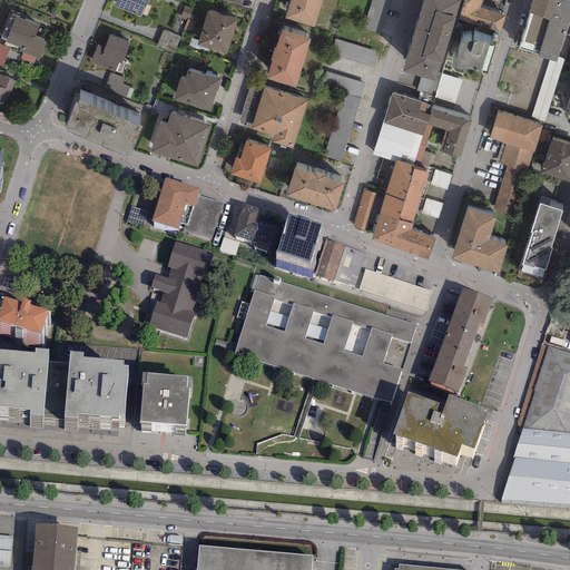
[(140,18),(147,0),(115,0),(112,7),(140,18)]
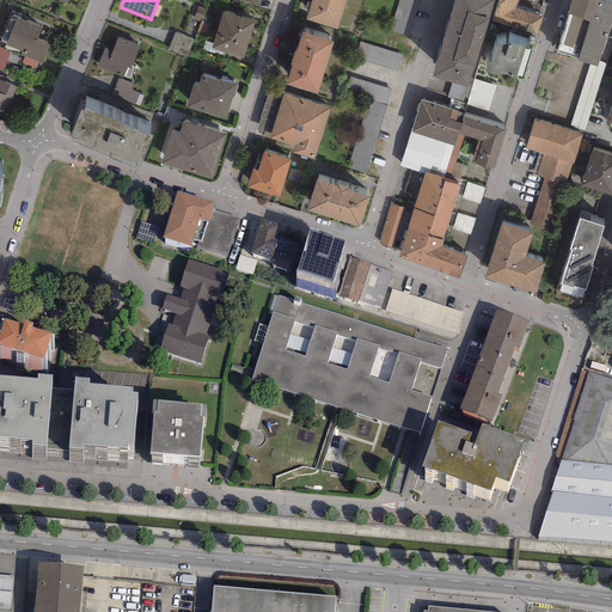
[(311,0),(305,19),(336,30),(346,0),(311,0)]
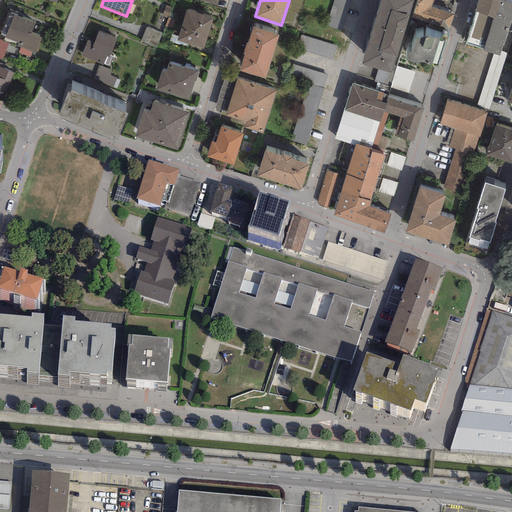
[(350,0),(333,0),(325,26),(341,31),(350,0)]
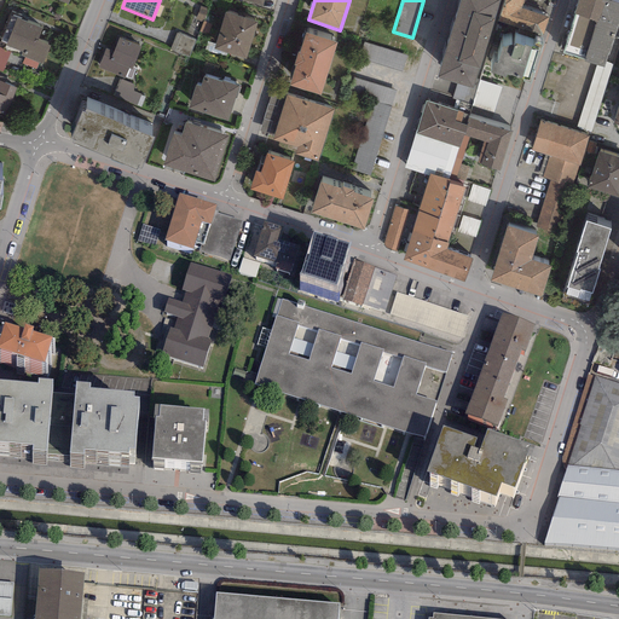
[(460,0),(437,77),(456,84),(473,88),(475,79),(499,0),(460,0)]
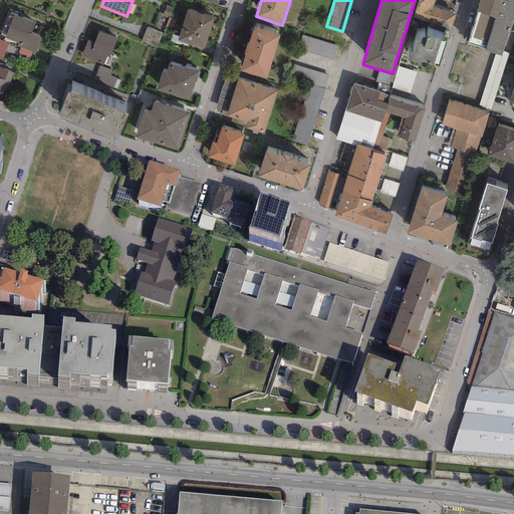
[(419,0),(414,17),(451,29),(456,14),(433,7),(435,0),(419,0)]
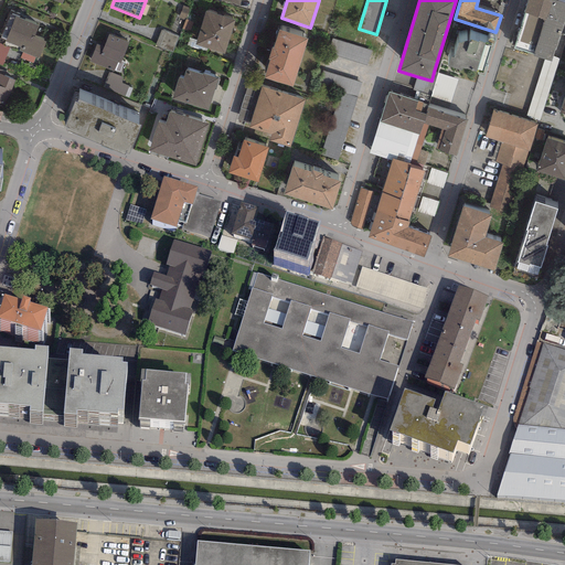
[(557,0),(528,0),(513,49),(533,54),(533,56),(544,60),(552,62),(553,57),(564,18),(564,3),(557,2),(557,0)]
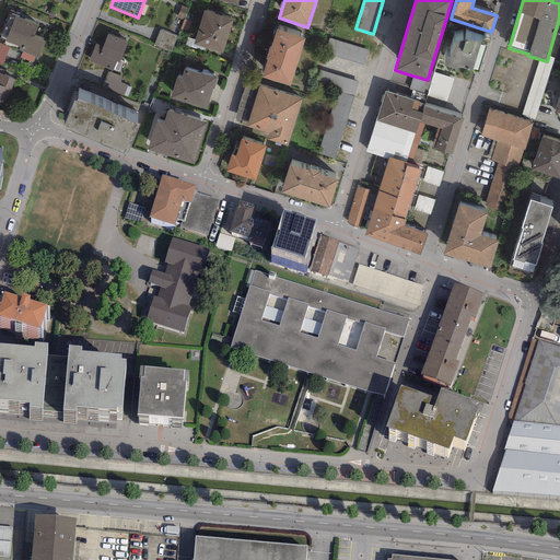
[(181,6),(176,19),(184,21),(184,19),(188,8),(181,6)]
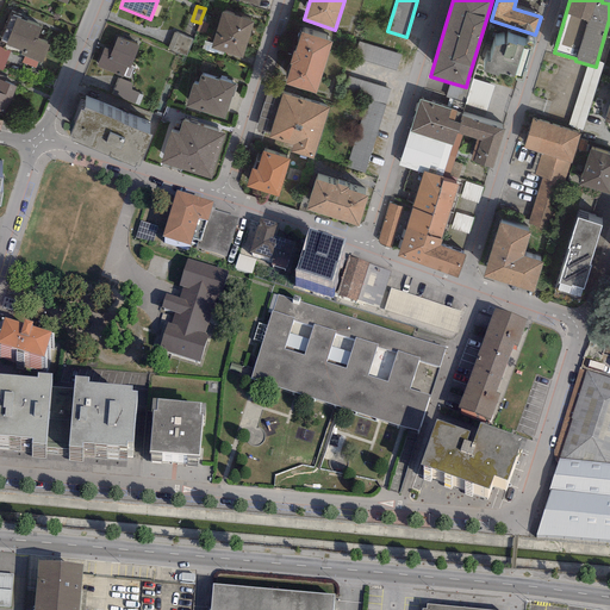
[(222,12),(211,49),(242,58),(253,22),(222,12)]
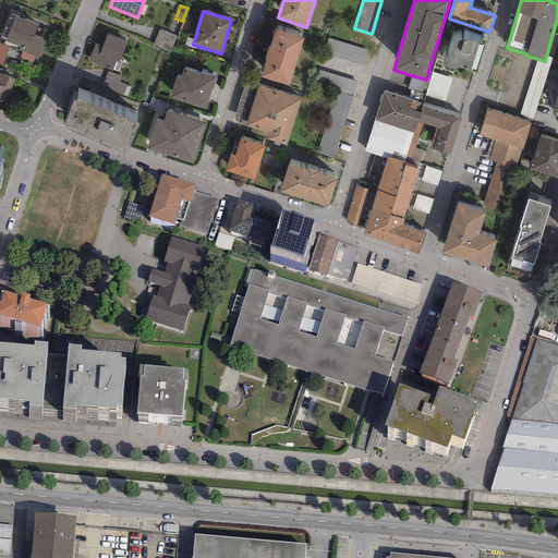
[(20,47),(19,50),(22,51),(35,57),(38,58),(45,41),(33,37),(37,25),(19,17),(20,15),(10,12),(0,36),(0,37),(5,39),(4,40),(20,47)]
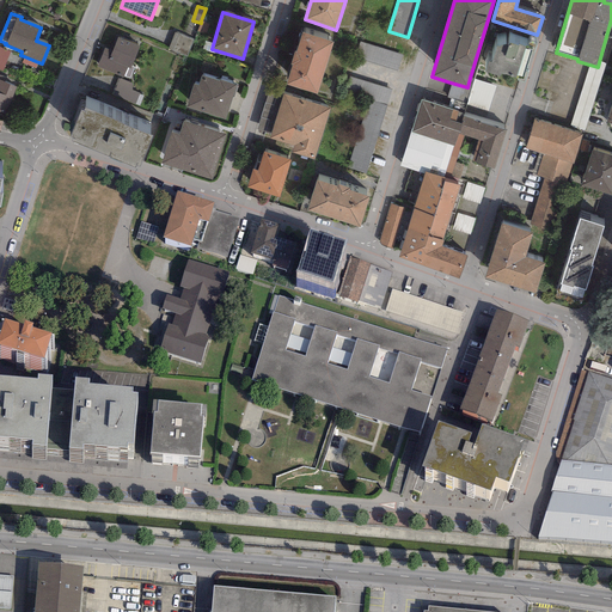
[(209,24),(201,20),(201,23),(197,32),(206,35),(209,24)]
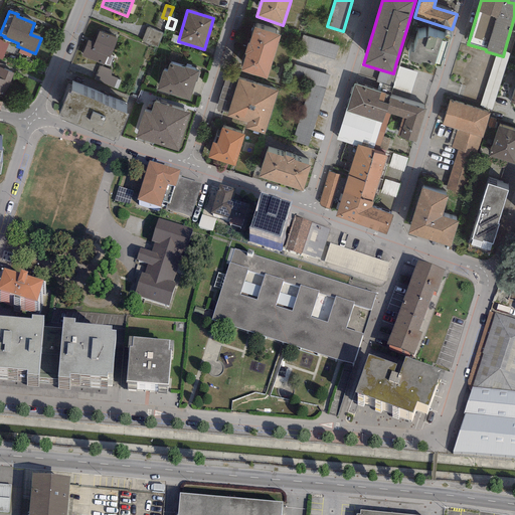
[(163,34),(147,27),(141,41),(157,48),(163,34)]
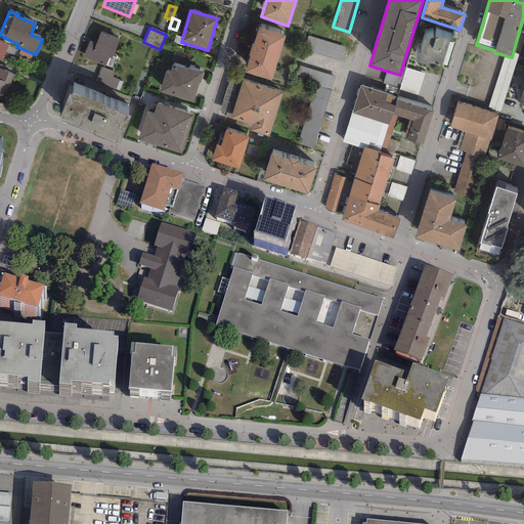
[(250,55),(245,73),(271,81),(286,36),(258,28),(253,45),(252,45),(249,55),(250,55)]
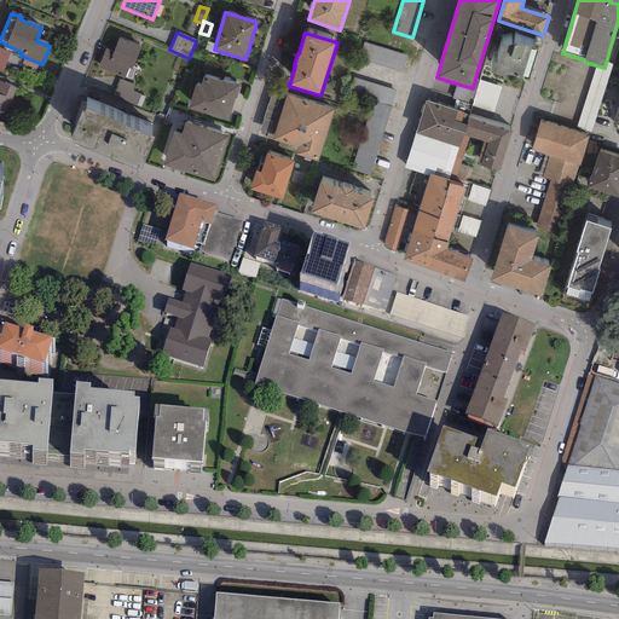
[(132,67),(140,46),(119,38),(113,52),(105,50),(98,68),(125,79),(126,77),(131,79),(136,68),(132,67)]
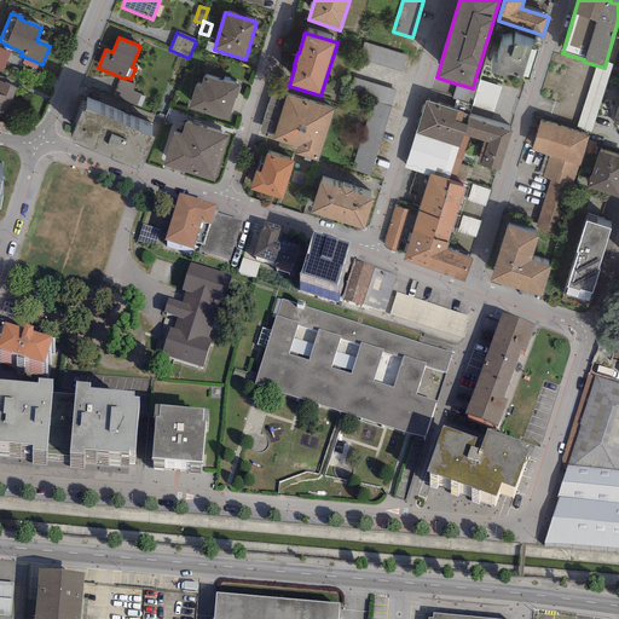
[(406,56),(364,42),(359,58),(401,71),(406,56)]
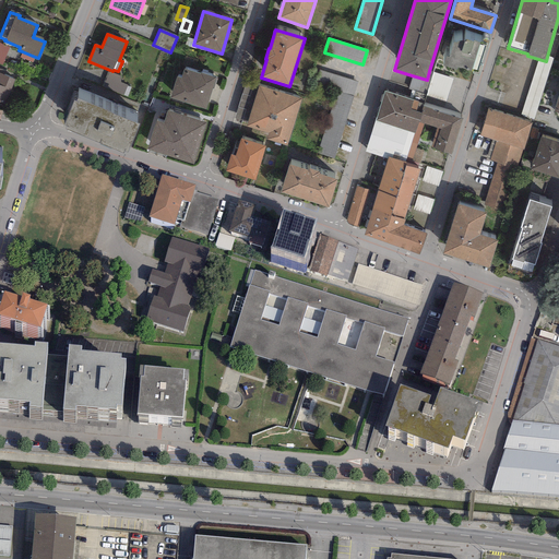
[(487,50),(489,42),(484,38),(483,42),(480,40),(480,43),(464,39),(463,42),(453,43),(449,57),(445,56),(442,66),(456,70),(458,67),(473,71),(472,73),(478,75),(482,66),(480,64),(485,49),(487,50)]
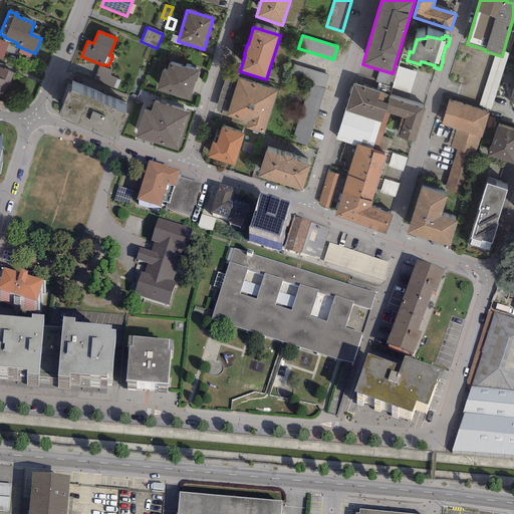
[(30,58),(32,52),(20,47),(18,53),(30,58)]
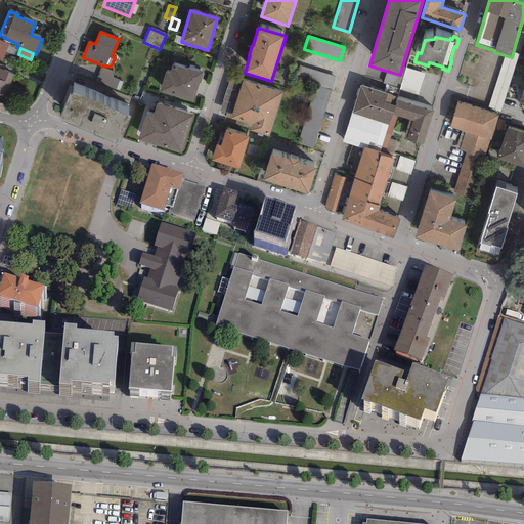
[(499,116),(519,55),(513,53),(512,57),(505,55),(486,112),(498,116),(499,116)]
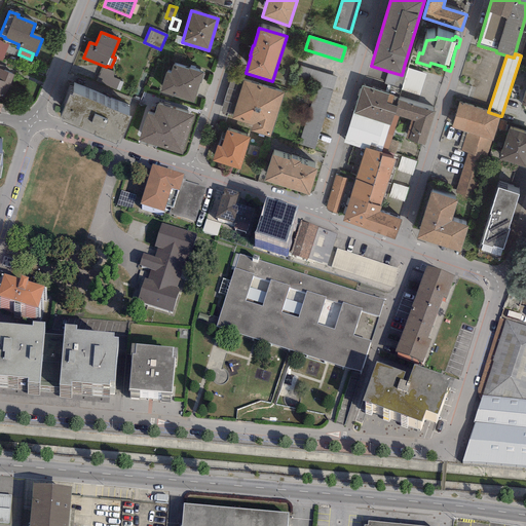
[(4,67),(0,65),(0,96),(6,99),(14,75),(3,71),(4,67)]
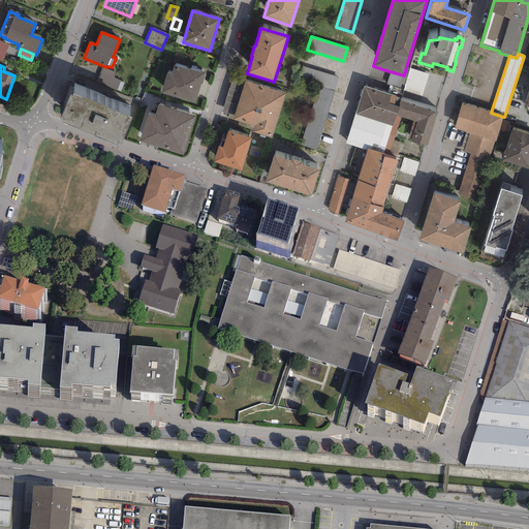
[(167,72),(161,93),(194,103),(200,84),(201,84),(205,73),(189,69),(189,70),(174,65),(172,73),(167,72)]
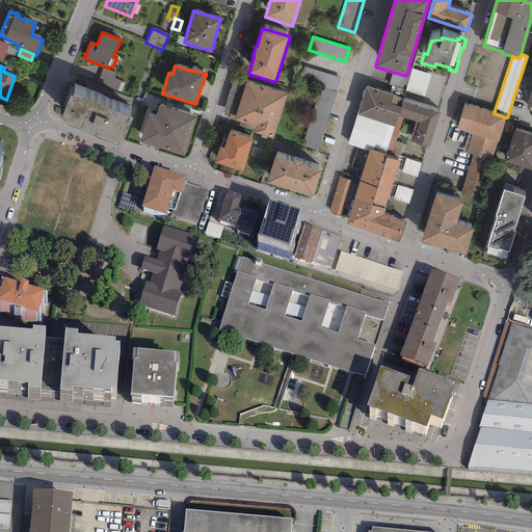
[(341,78),(301,65),(297,79),(321,86),(302,145),(318,151),(341,78)]
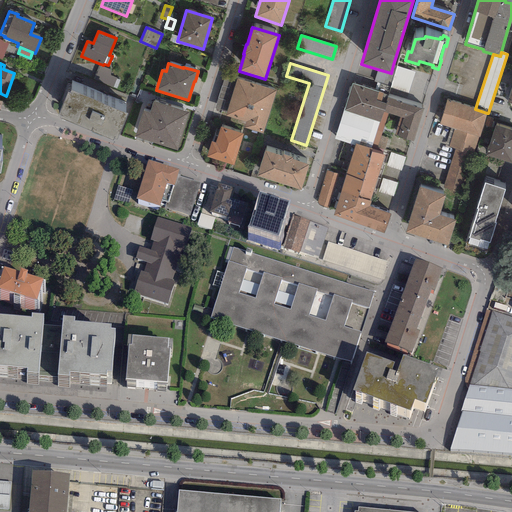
[(390,86),(396,66),(393,65),(391,73),(377,69),(374,82),(390,86)]
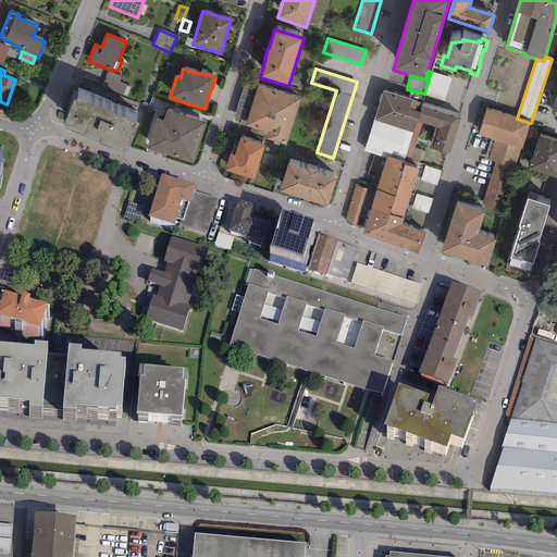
[(120,76),(107,72),(101,87),(123,96),(127,85),(120,82),(120,76)]
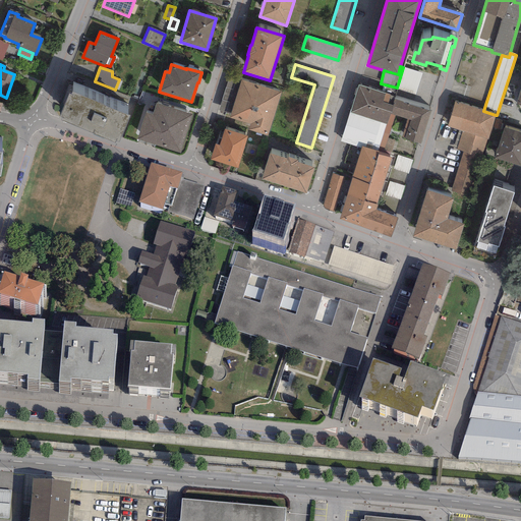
[(397,88),(397,90),(415,95),(422,73),(403,67),(397,88)]
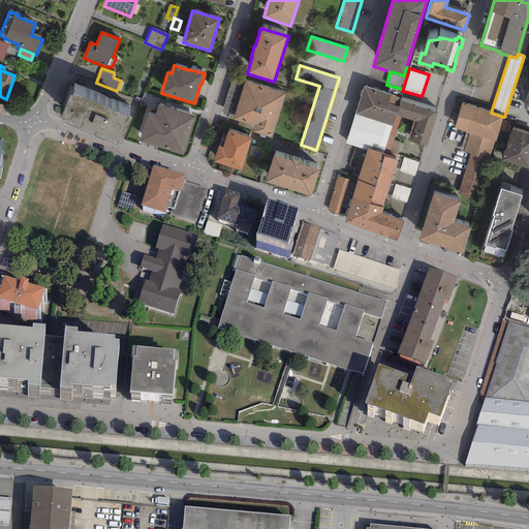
[(222,112),(235,116),(245,81),(232,78),(222,112)]
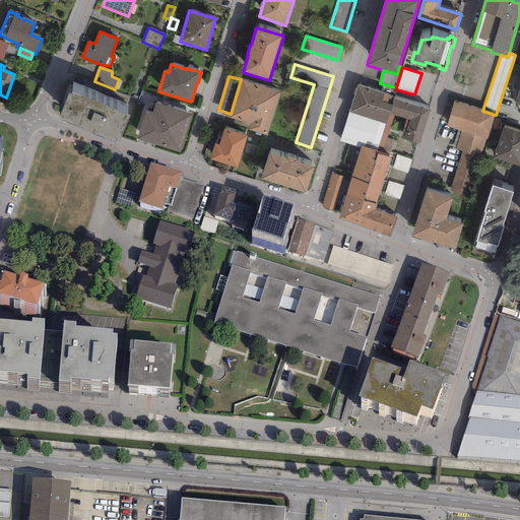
[(249,124),(247,130),(267,136),(280,91),(241,79),(231,114),(229,118),(249,124)]
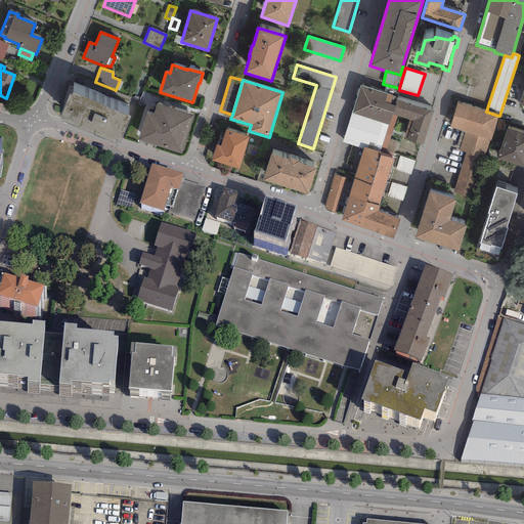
[(360,86),(342,142),(363,148),(363,147),(380,153),(381,147),(392,115),(393,115),(397,104),(395,104),(396,99),(397,97),(360,86)]
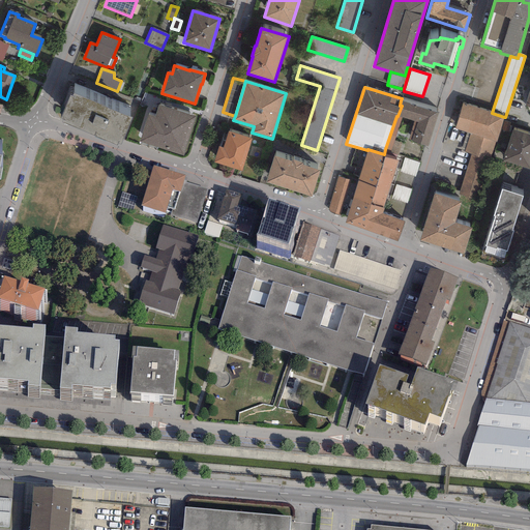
[(63,120),(62,122),(117,145),(118,143),(121,144),(133,117),(74,92),(71,96),(69,95),(60,118),(63,120)]
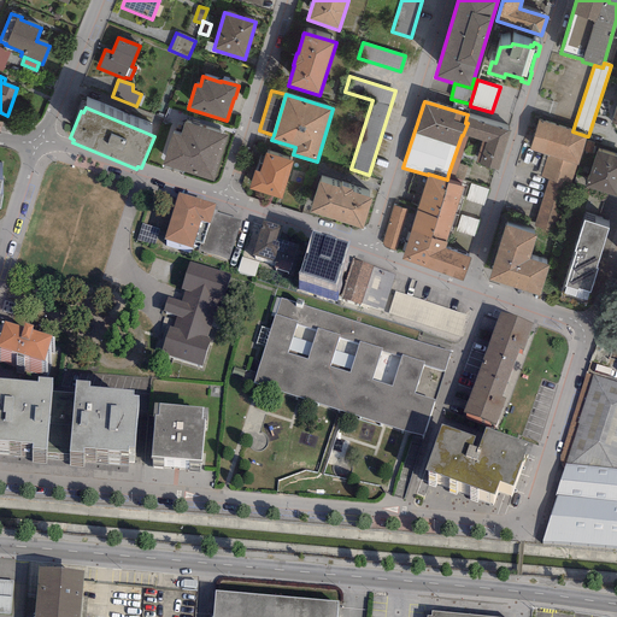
[(475,163),(498,170),(510,131),(466,117),(465,123),(468,123),(463,135),(468,136),(482,141),(475,163)]
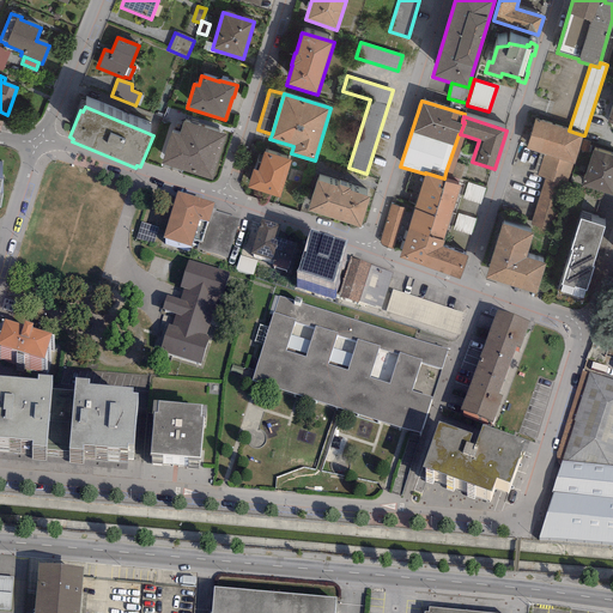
[(534,120),(526,150),(542,155),(536,176),(545,178),(566,184),(572,164),(574,164),(583,135),(569,131),(534,120)]
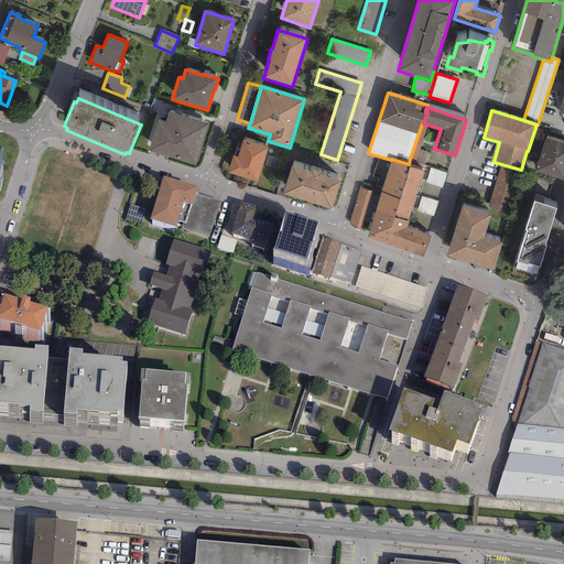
[(158,122),(149,151),(196,165),(208,123),(169,111),(164,123),(158,122)]
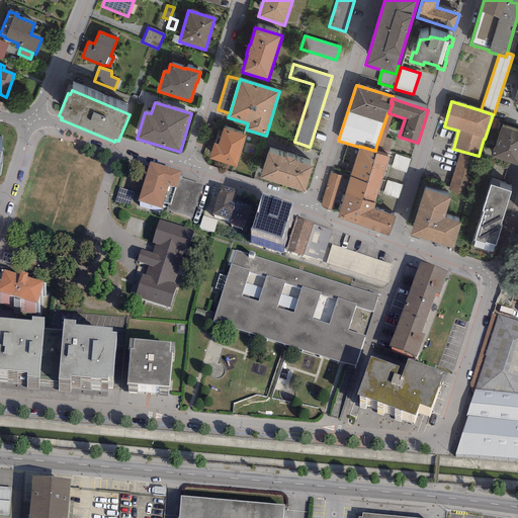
[(387,113),(376,146),(382,147),(393,114),(389,113),(387,113)]
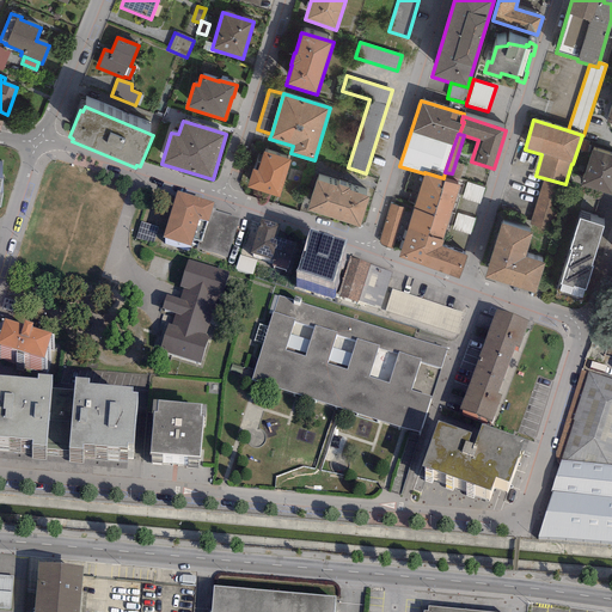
[(611,155),(592,150),(580,185),(611,195),(611,193),(611,155)]
